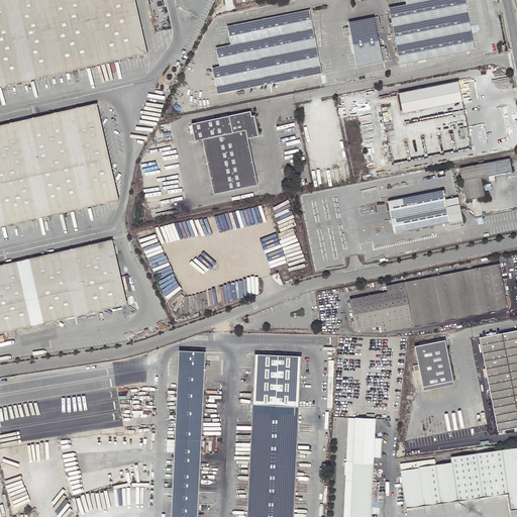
[(134,0),(0,0),(0,87),(88,68),(147,54),(134,0)]
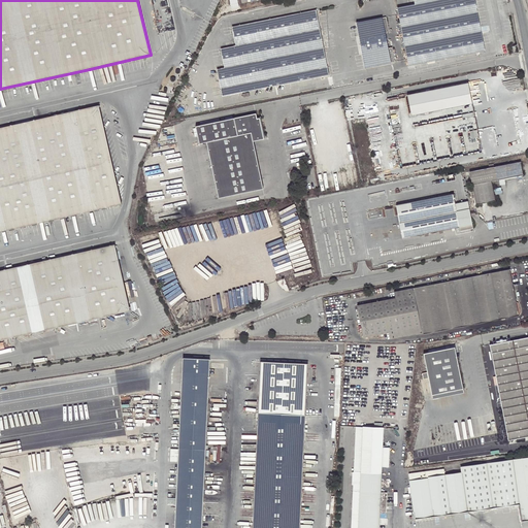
[(414,0),(415,4),(397,8),(408,66),(485,52),(474,0),(414,0)]
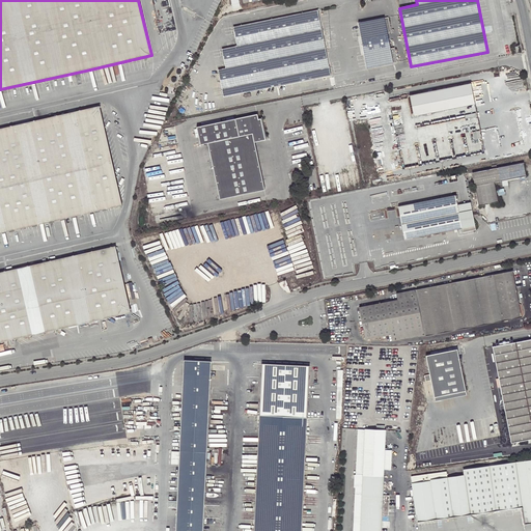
[(233,27),(236,47),(222,50),(226,68),(218,70),(223,98),(331,76),(317,10),(233,27)]
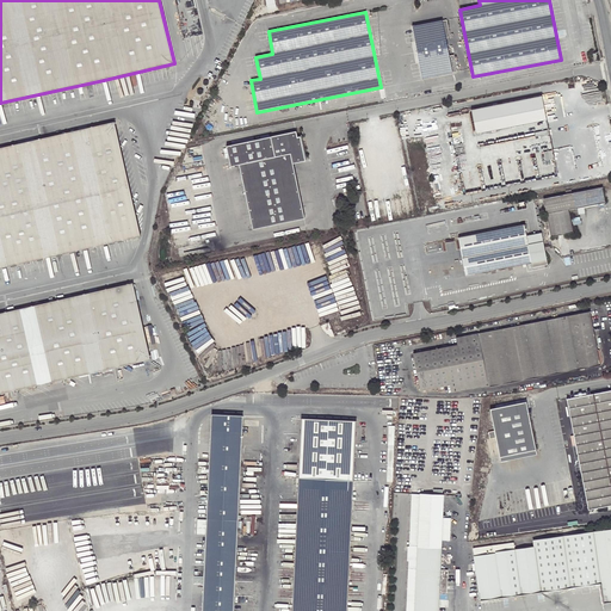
[(449,55),(442,18),(412,25),(423,76),(452,71),(452,69),(457,69),(454,54),(449,55)]
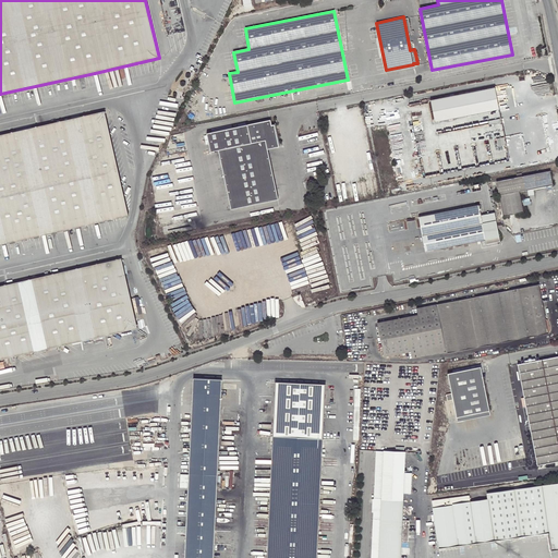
[(435,122),(499,110),(495,87),(431,100),(435,122)]
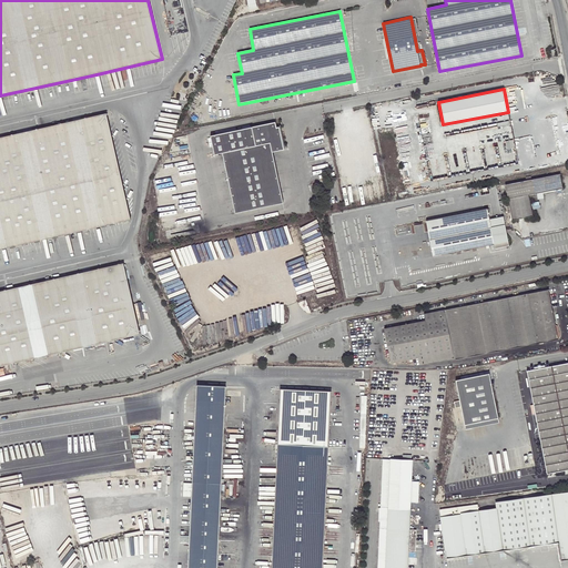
[(0,250),(130,220),(105,113),(0,137),(0,250)]
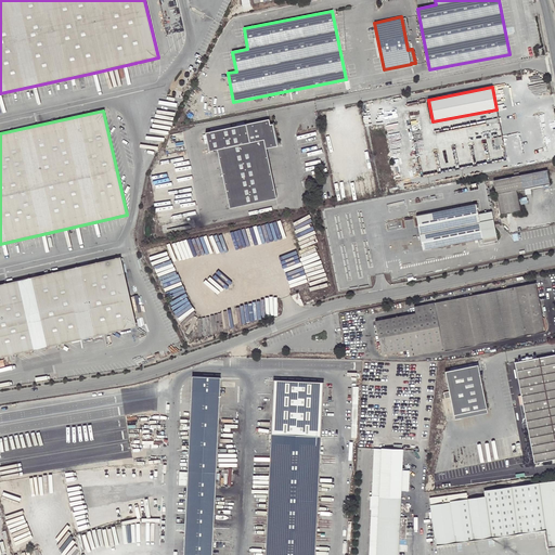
[(237,126),(206,132),(209,151),(218,150),(230,208),(278,198),(267,149),(278,146),(273,124),(270,125),(269,119),(245,125),(237,126)]
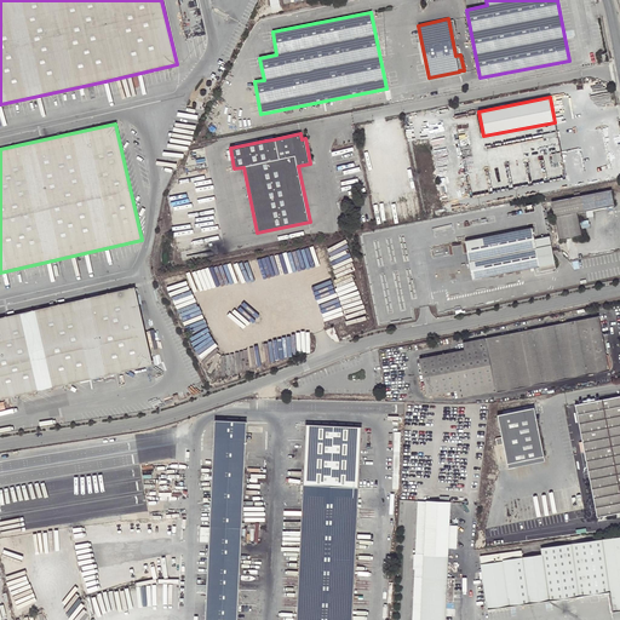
[(551,201),(555,217),(578,212),(614,205),(612,190),(551,201)]
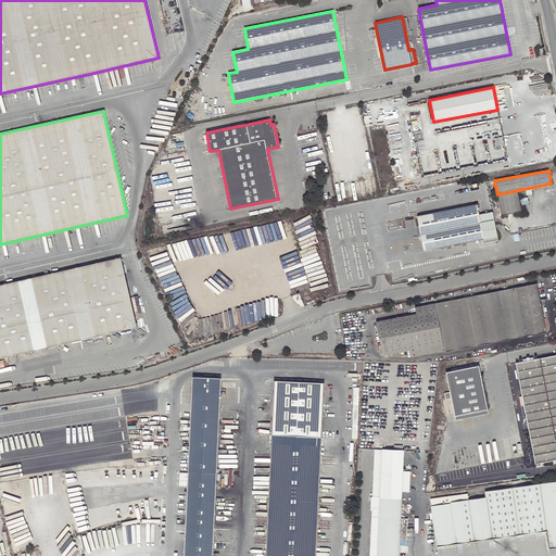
[(521,205),(518,190),(497,194),(502,216),(522,212),(521,209),(525,209),(523,205),(521,205)]
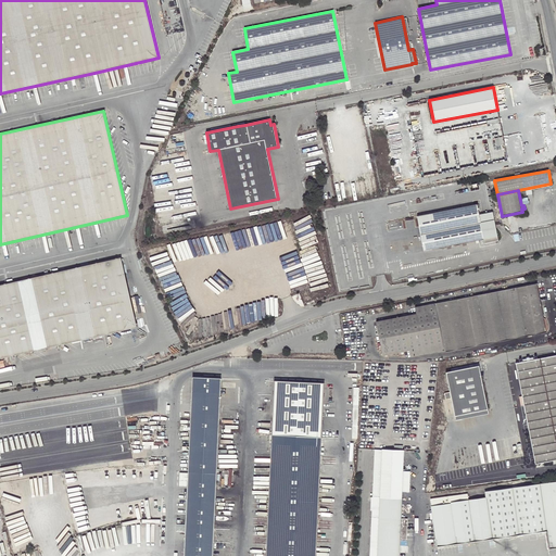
[(479,214),(477,204),(417,216),(424,251),(483,239),(484,243),(498,241),(493,212),(479,214)]
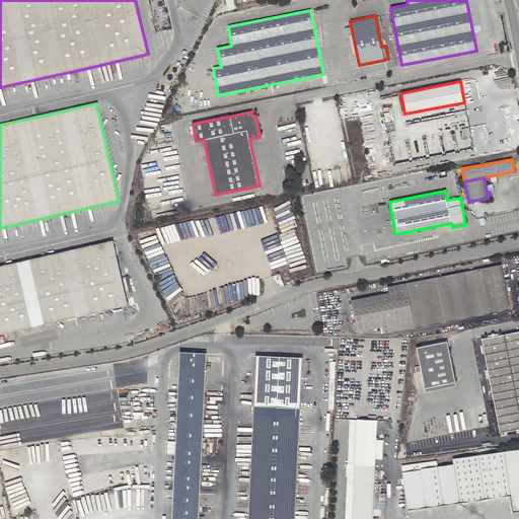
[(0,266),(0,334),(127,305),(113,240),(0,266)]
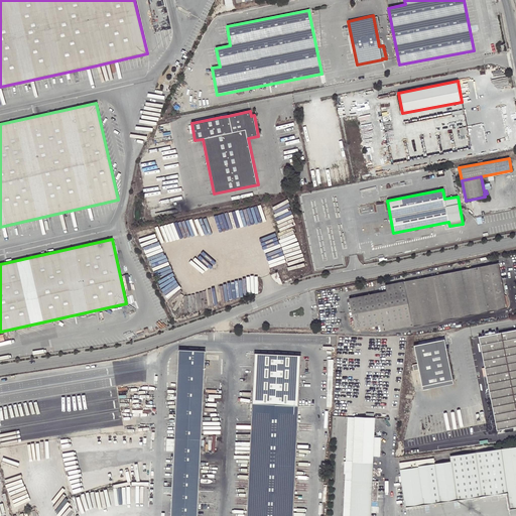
[(507,307),(499,263),(385,285),(387,291),(350,299),(356,331),(380,326),(381,332),(507,307)]
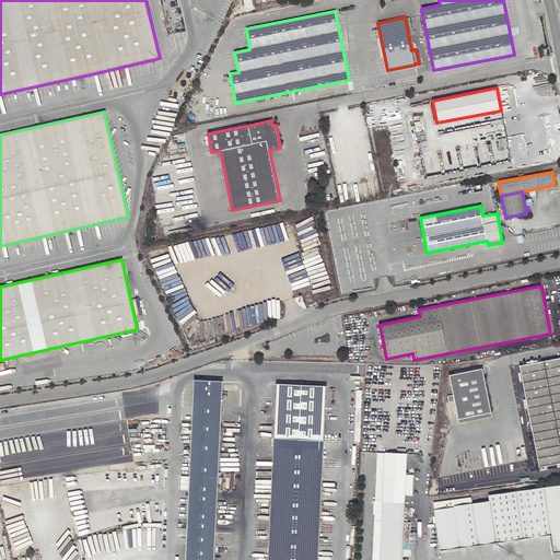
[(559,358),(520,365),(539,467),(559,462),(559,358)]
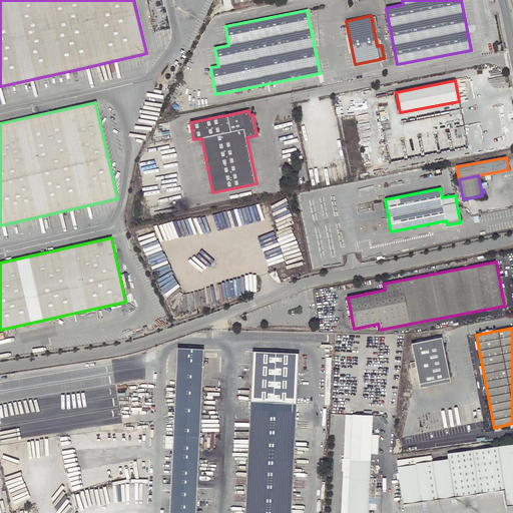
[(451,377),(442,337),(412,344),(416,362),(411,363),(412,369),(417,368),(420,384),(451,377)]
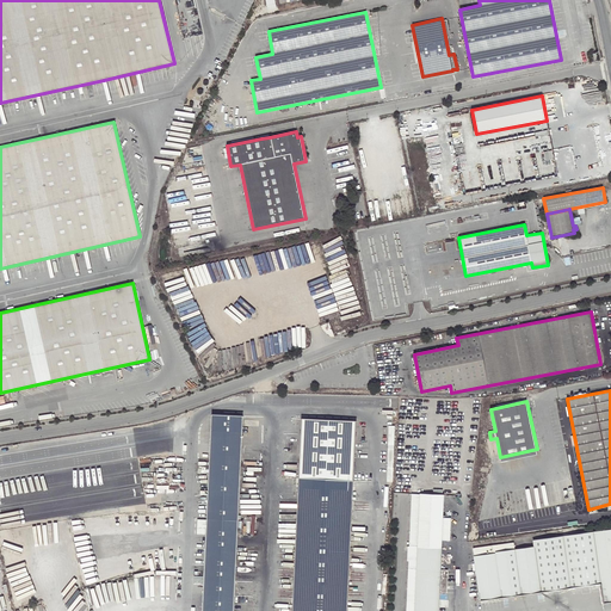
[(239,514),(244,415),(211,414),(202,610),(234,610),(238,530),(239,514)]
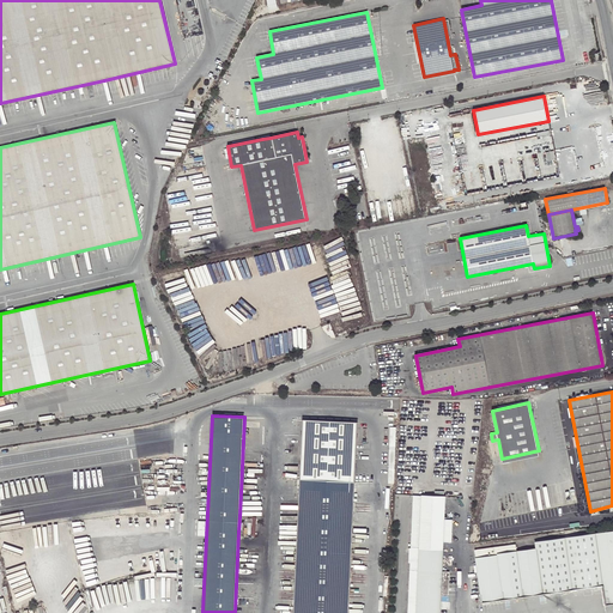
[(349,612),(358,422),(303,418),(292,612),(349,612)]
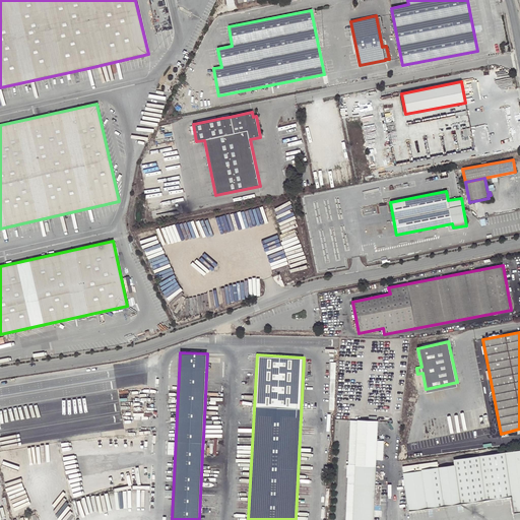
[(374,519),(375,504),(381,504),(382,484),(376,484),(377,465),(376,465),(377,459),(383,459),(384,440),(378,440),(379,420),(359,419),(358,419),(355,419),(350,419),(348,465),(355,465),(353,509),(346,509),(345,519),(374,519)]
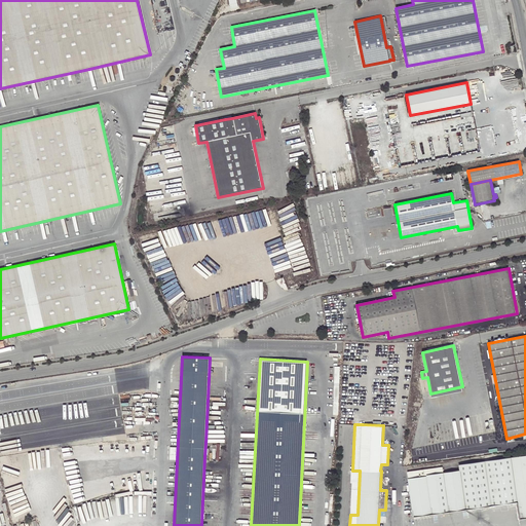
[(443,473),(443,467),(408,472),(414,517),(450,512),(454,512),(518,502),(521,519),(525,518),(525,455),(459,464),(460,471),(443,473)]
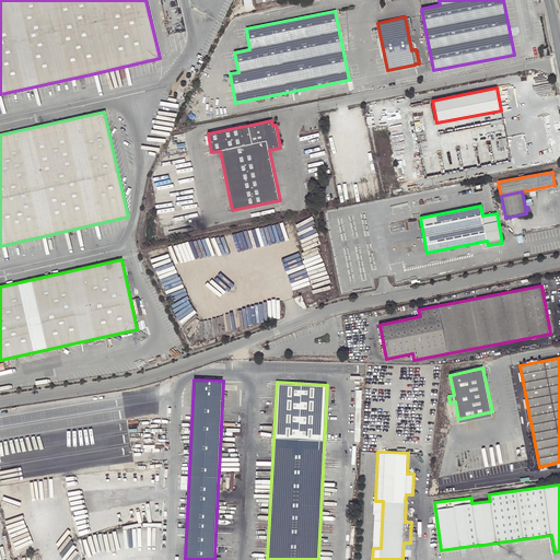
[(383,501),(375,501),(373,548),(381,548),(383,501)]
